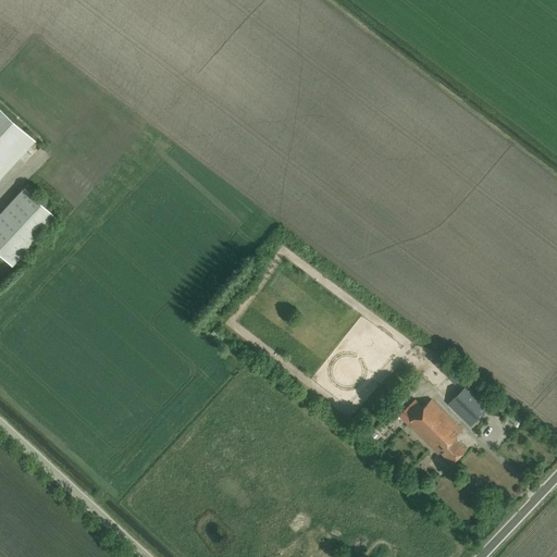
[(0,109),(0,177),(34,140),(0,109)]
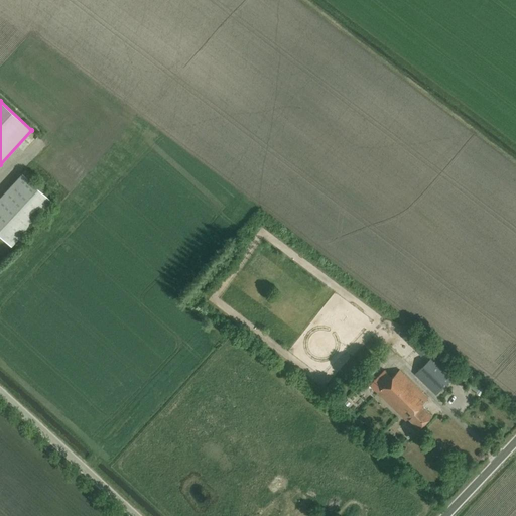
[(26,152),(41,137),(35,130),(20,145),(26,152)]
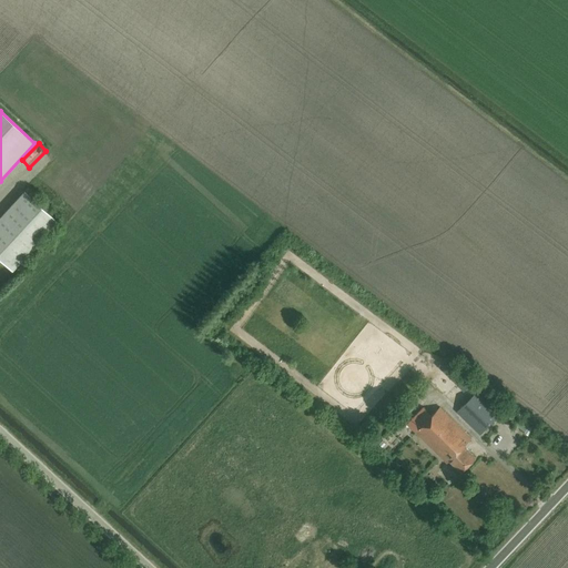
[(0,260),(11,271),(57,221),(24,191),(0,216),(0,260)]
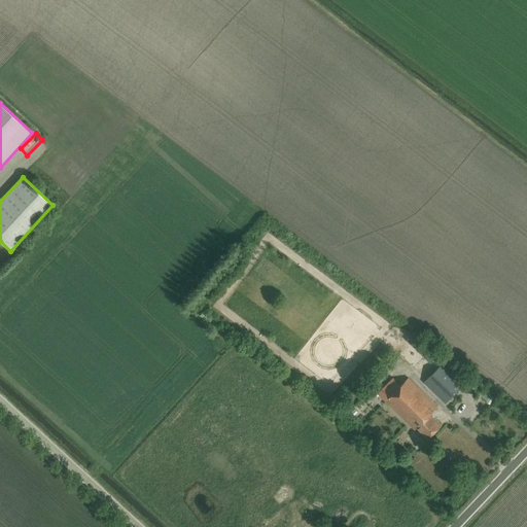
[(432,350),(425,357),(431,362),(437,356),(432,350)]
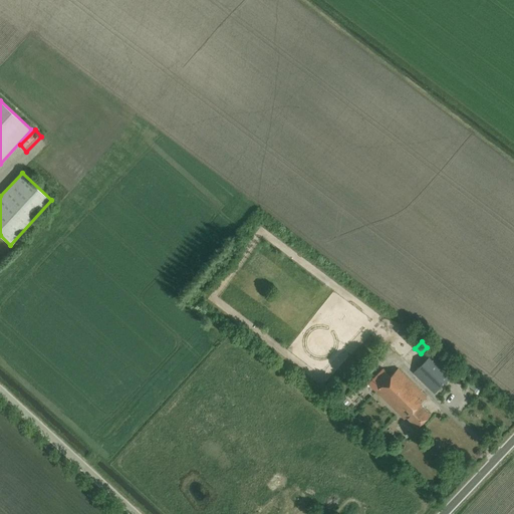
[(414,372),(434,393),(459,367),(439,347),(414,372)]
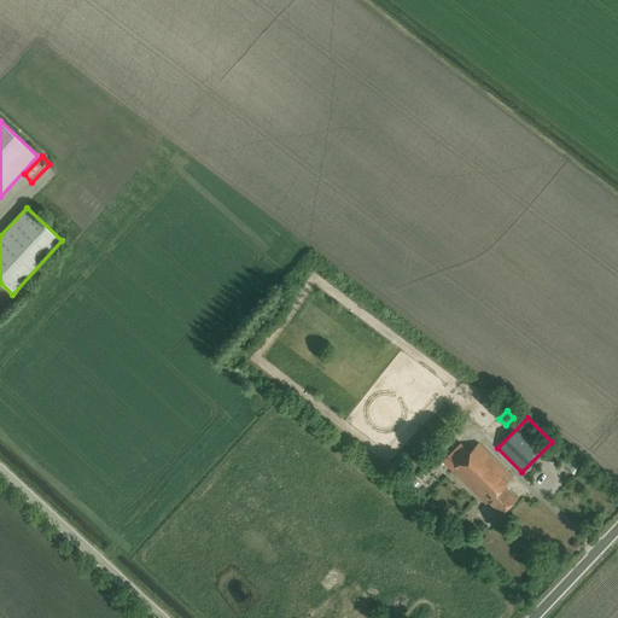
[(443,461),(487,505),(489,502),(502,514),(518,499),(505,485),(513,477),(478,443),(471,452),(461,442),(443,461)]
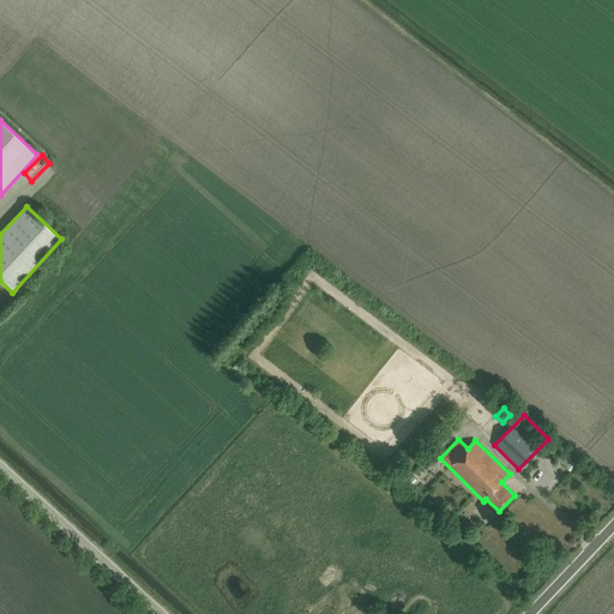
All buildings are outlined.
